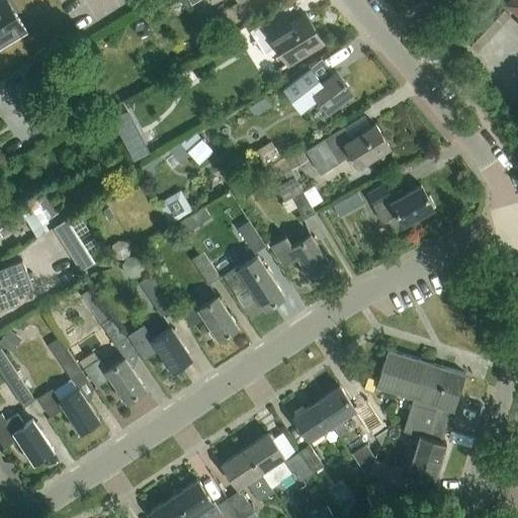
[(0,0),(0,47),(26,31),(6,0),(0,0)]
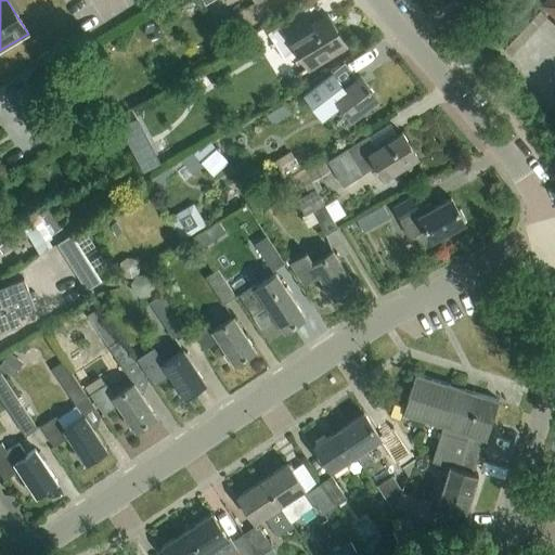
[(554,0),(546,0),(543,4),(554,15),(554,0)]
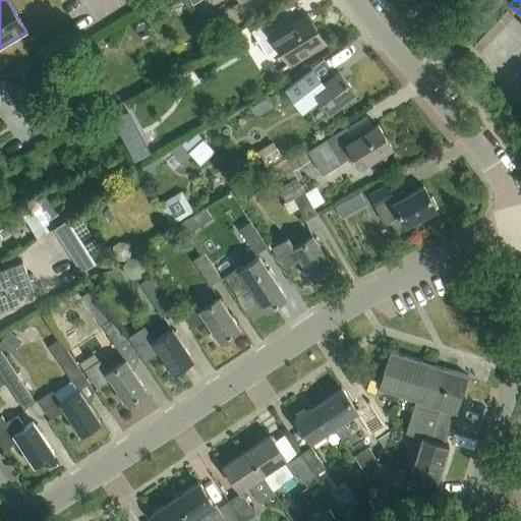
[(290,65),(325,43),(306,14),(284,29),(277,16),(251,32),(266,55),(279,47),(290,65)]
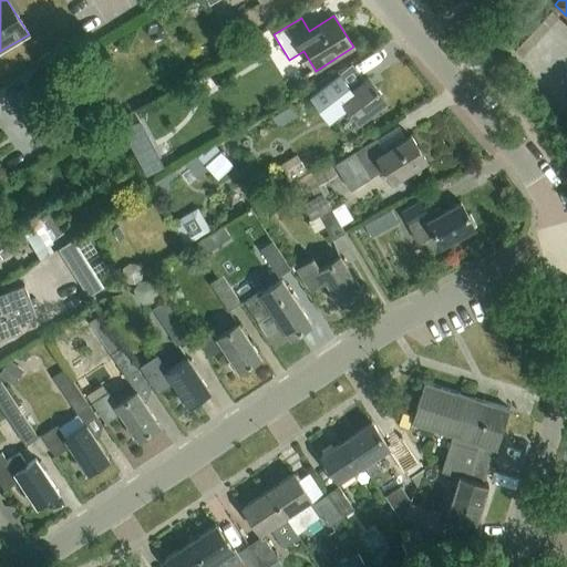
[(62,47),(52,53),(39,61),(47,74),(60,66),(70,60),(62,47)]
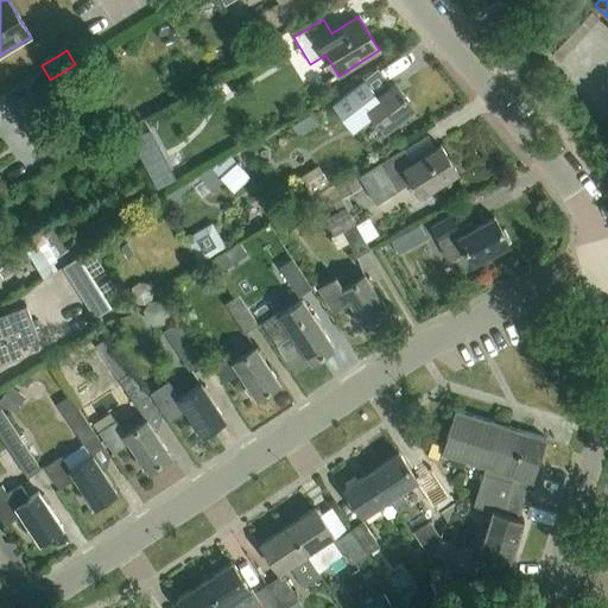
[(386,130),(415,107),(396,83),(369,103),(356,87),(334,106),(354,131),(374,114),(386,130)]
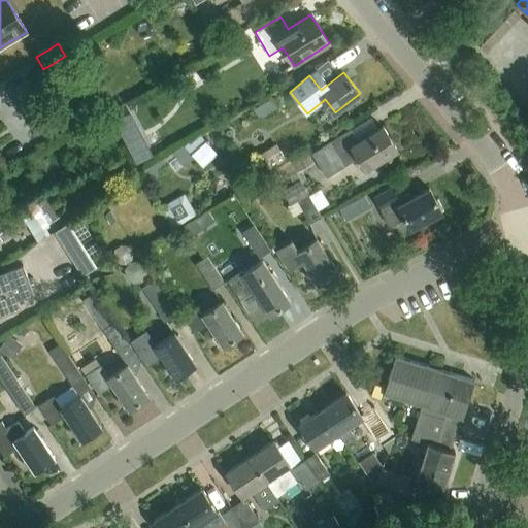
[(327,177),(344,167),(359,158),(366,169),(397,150),(383,127),(359,142),(351,129),(312,154),(327,177)]
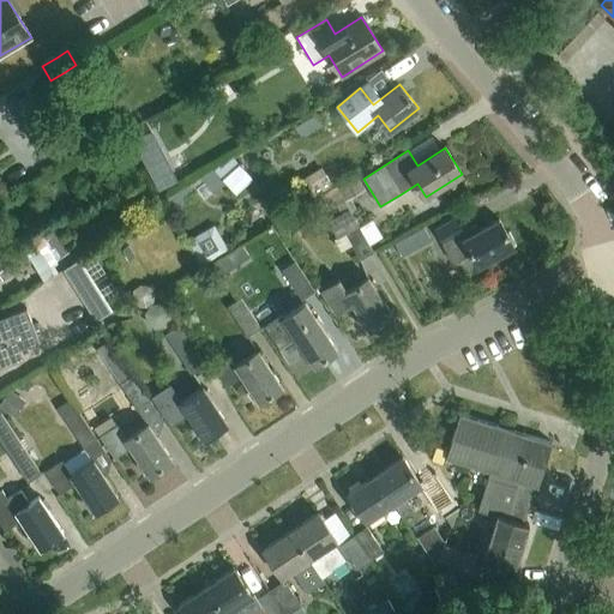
[(234,154),(215,169),(235,193),(254,178),(234,154)]
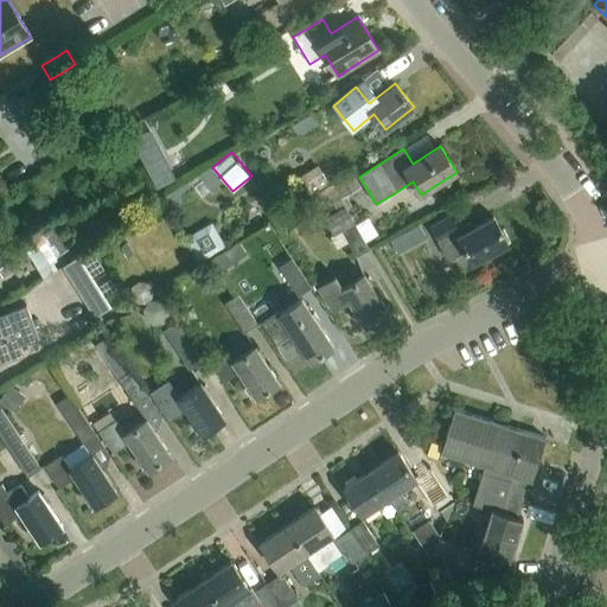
[(210,166),(199,174),(211,190),(222,183),(210,166)]
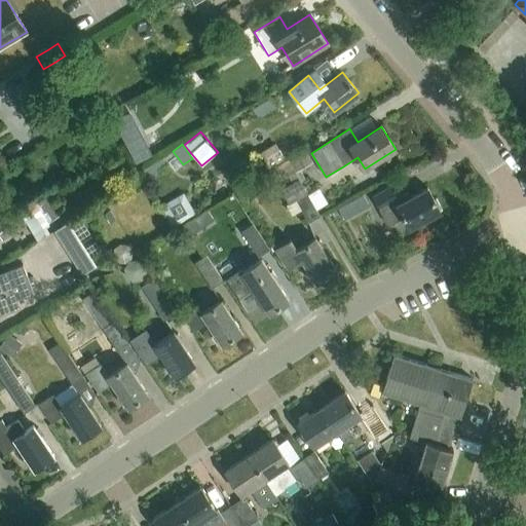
[(289,158),(302,181),(306,179),(300,170),(313,161),(305,149),(289,158)]
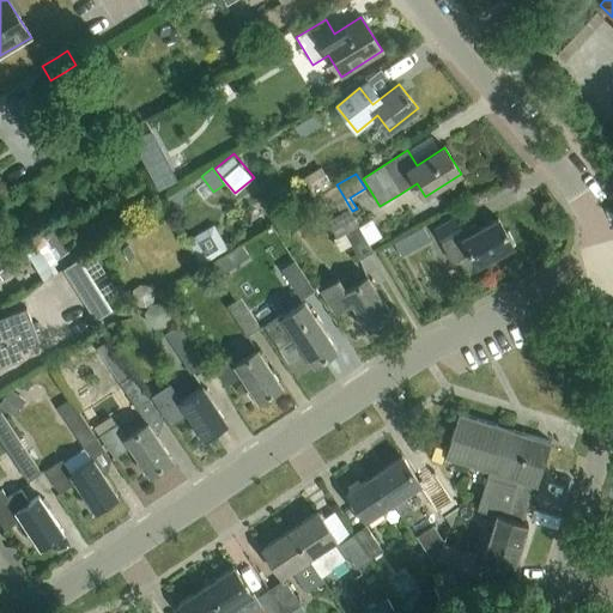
[(345,232),(360,258),(372,250),(351,212),(352,211),(337,184),(320,194),(328,210),(337,205),(341,213),(327,222),(337,238),(345,232)]
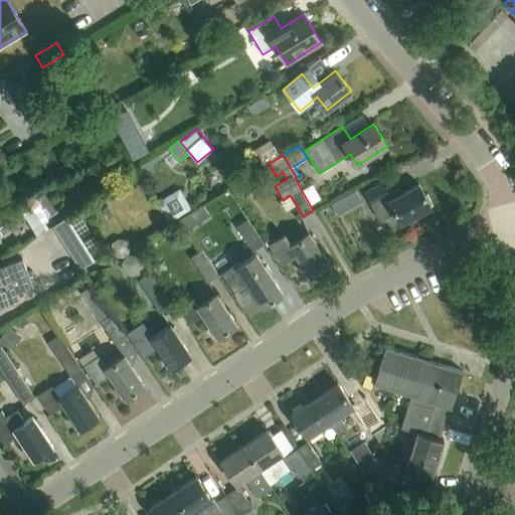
[(155,158),(146,163),(152,174),(161,169),(155,158)]
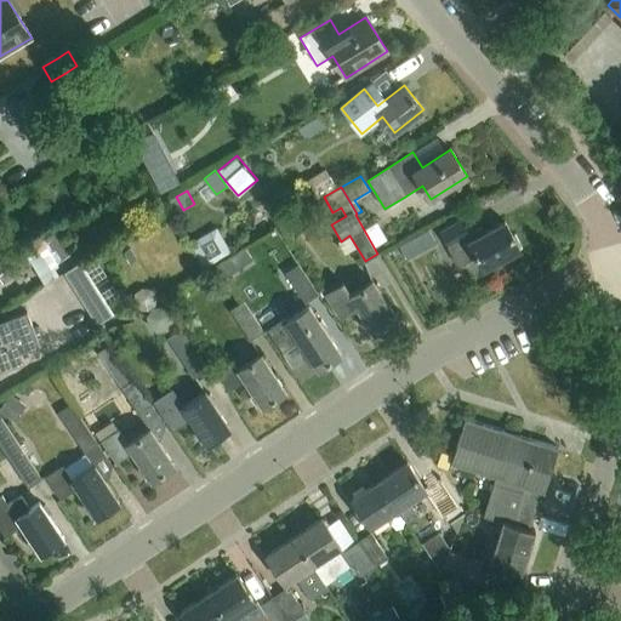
[(297,215),(286,222),(295,237),(307,229),(297,215)]
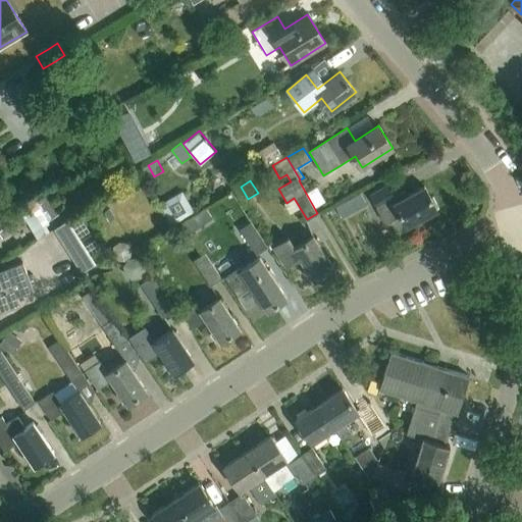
[(432,197),(430,198),(424,187),(407,196),(405,192),(395,198),(387,186),(370,196),(385,224),(401,216),(407,227),(437,210),(435,207),(437,206),(432,197)]
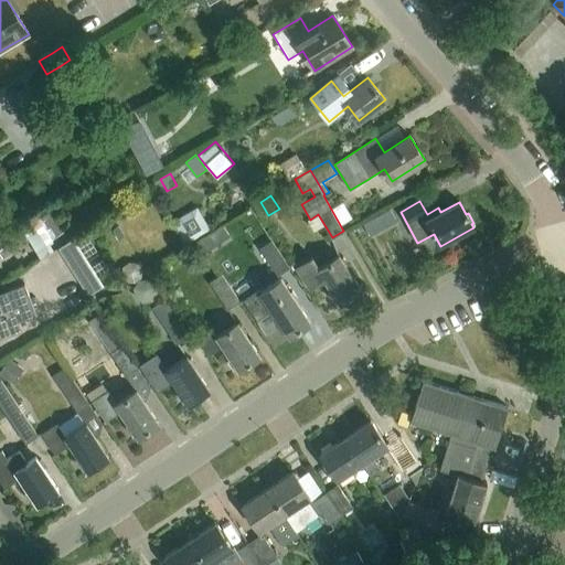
[(198,205),(172,221),(187,243),(211,228),(198,205)]
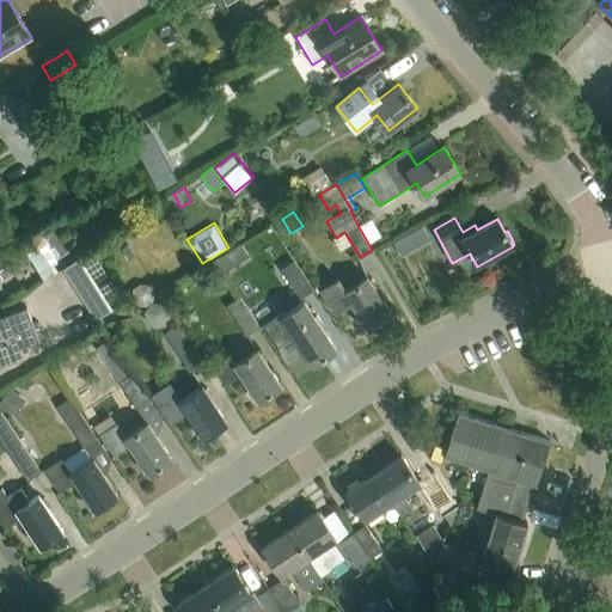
[(423,227),(410,234),(417,248),(430,240),(423,227)]
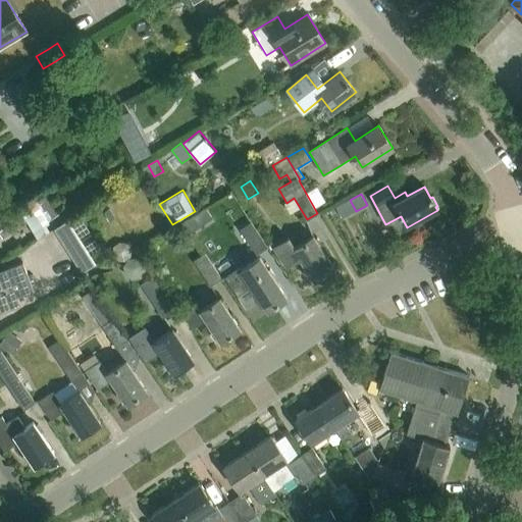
[(41,195),(0,218),(0,233),(2,238),(29,222),(38,238),(48,230),(46,226),(50,223),(48,220),(58,213),(49,198),(44,201),(41,195)]
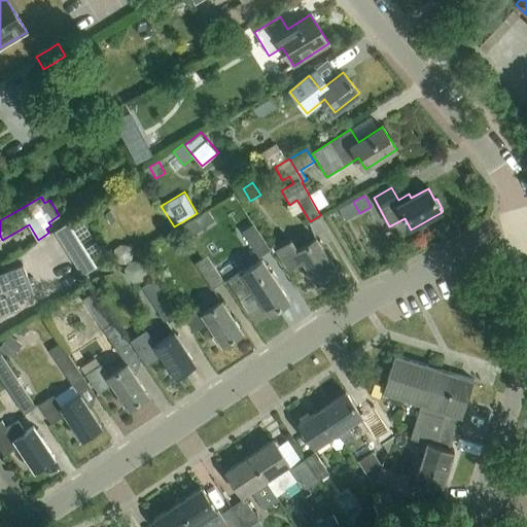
[(210,209),(190,220),(199,236),(219,224),(210,209)]
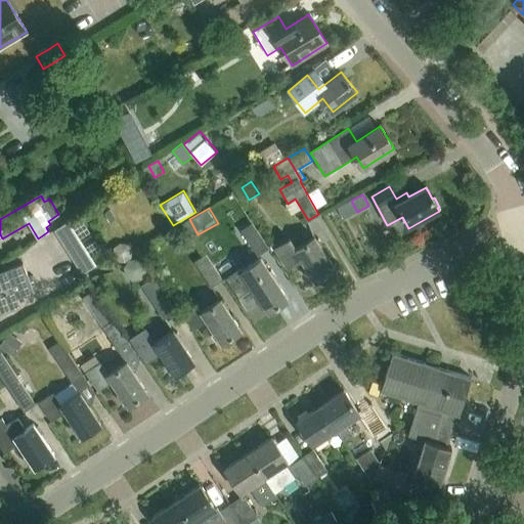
[(110,211),(102,215),(108,224),(116,220),(110,211)]
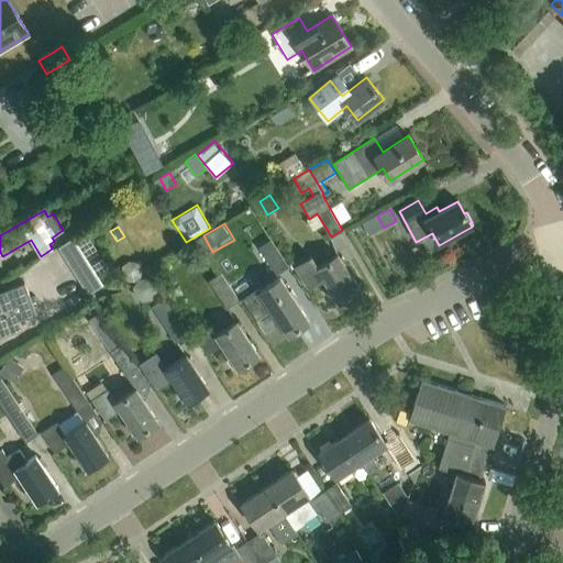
[(86,232),(59,249),(88,296),(114,278),(86,232)]
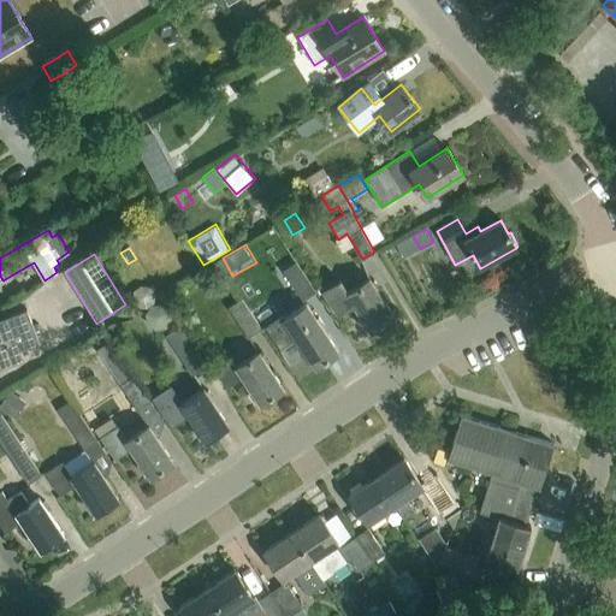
[(283,271),(303,301),(317,291),(296,262),(283,271)]
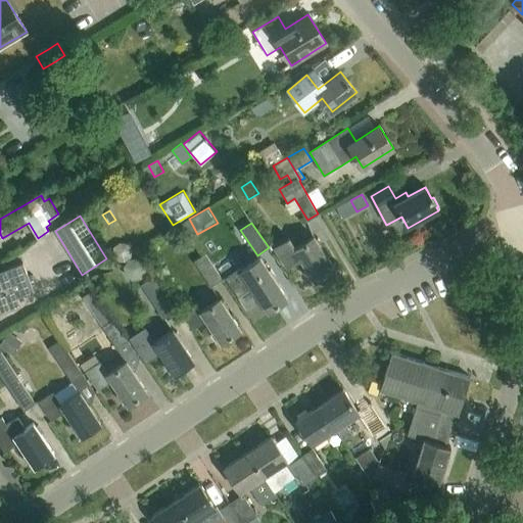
[(295,250),(292,246),(287,238),(273,248),(285,267),(298,257),(315,282),(334,269),(314,237),(295,250)]
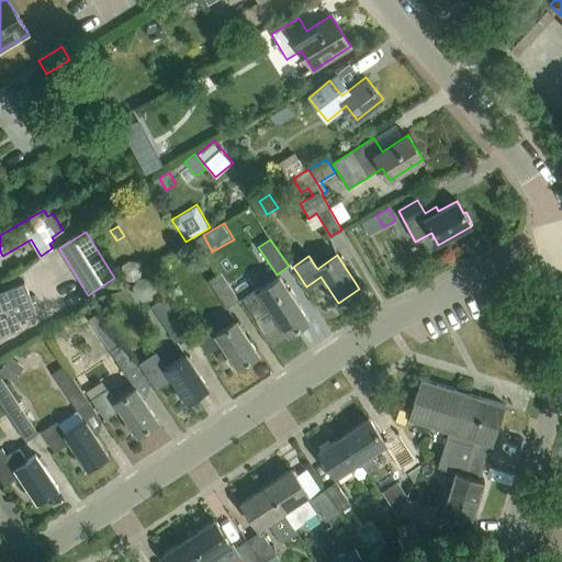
[(208,280),(226,306),(237,299),(220,272),(208,280)]
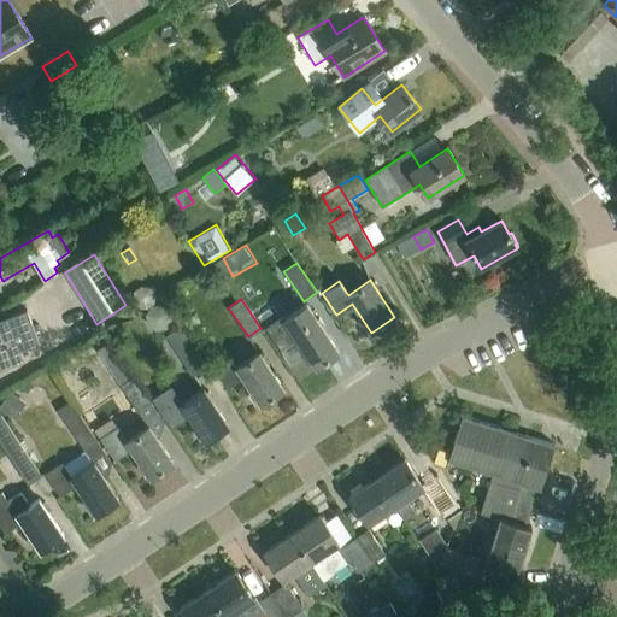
[(265,329),(271,338),(280,351),(297,340),(316,369),(339,353),(306,305),(285,321),(283,318),(265,329)]
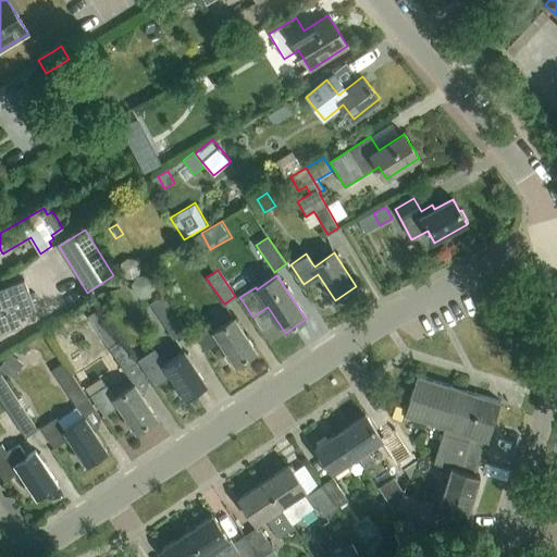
[(0,334),(22,326),(17,317),(35,309),(24,281),(7,287),(0,289),(0,334)]
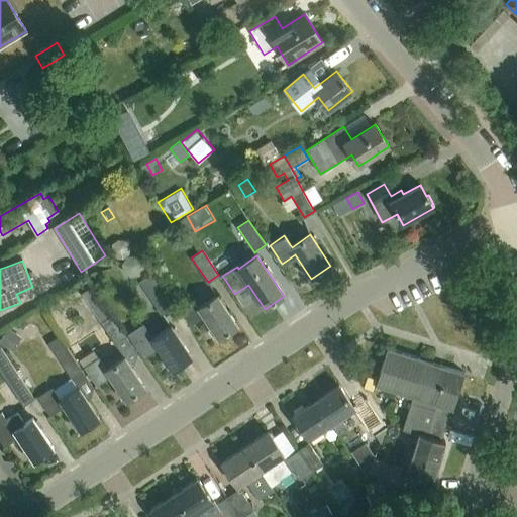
[(140,281),(147,293),(162,314),(173,307),(150,274),(140,281)]
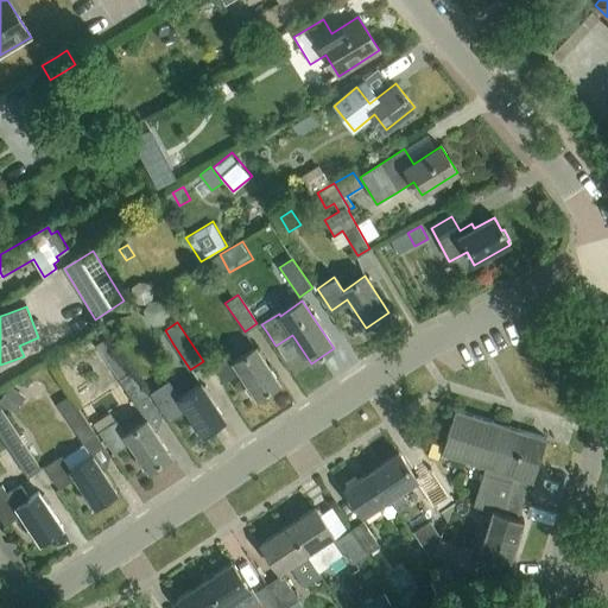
[(135,404),(137,404),(147,420),(158,413),(107,337),(95,346),(135,404)]
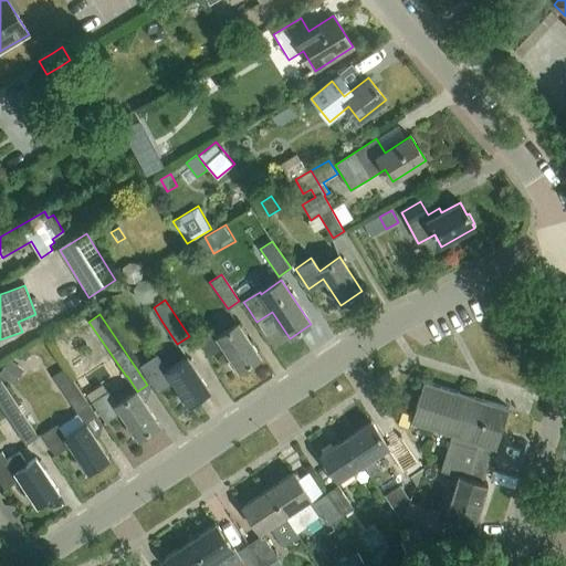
[(239,371),(260,357),(238,324),(217,337),(211,329),(197,341),(207,355),(221,345),(239,371)]
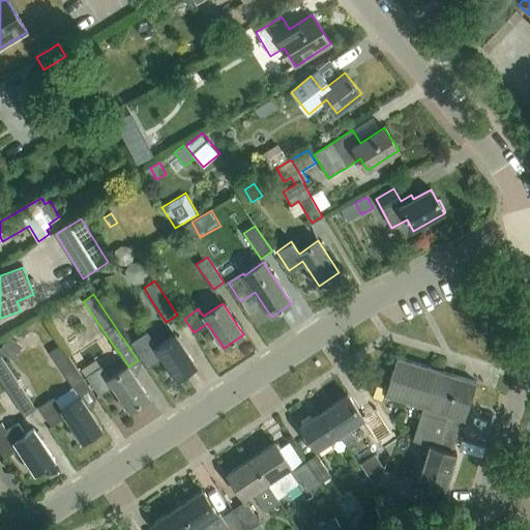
[(133,344),(137,350),(146,364),(160,355),(177,380),(197,365),(175,334),(155,348),(147,334),(133,344)]
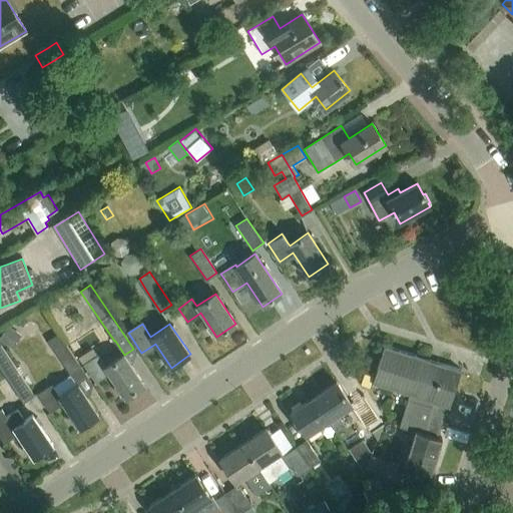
[(8,326),(0,337),(0,339),(11,348),(21,336),(8,326)]
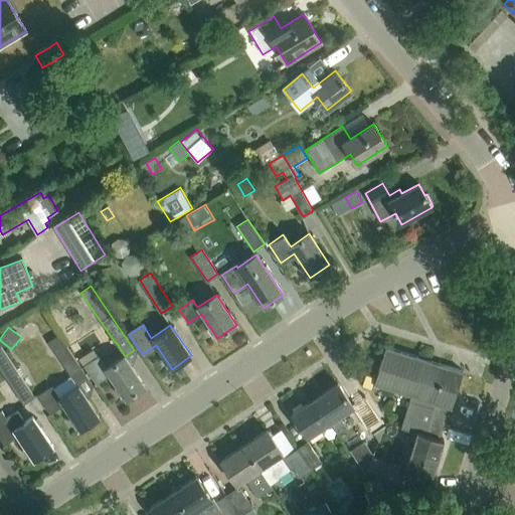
[(48,341),(78,386),(59,399),(52,387),(38,396),(50,415),(63,406),(79,431),(99,417),(87,398),(91,396),(93,385),(58,335),(48,341)]
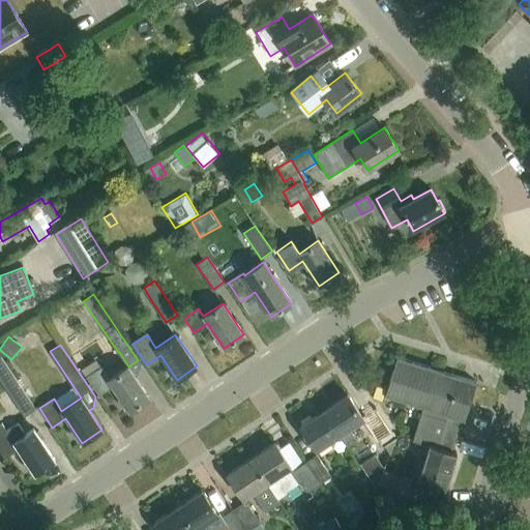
[(422,409),(462,420),(465,421),(476,383),(398,358),(385,396),(422,409)]
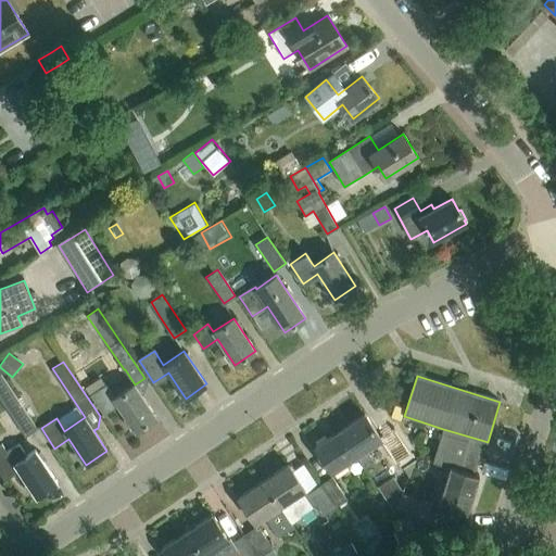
[(114,397),(112,393),(101,377),(86,388),(104,415),(118,405),(136,431),(156,417),(135,384),(114,397)]
